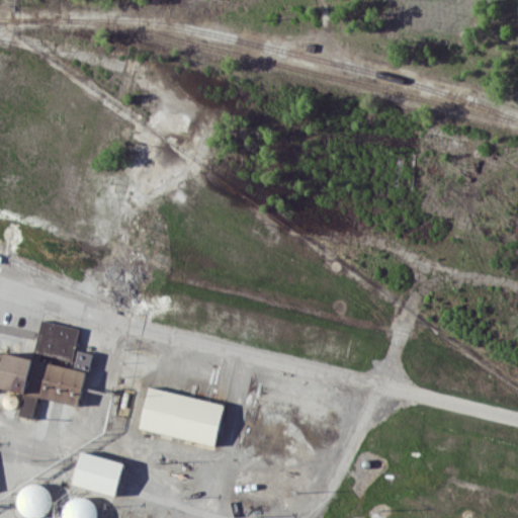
[(0,374),(0,389),(78,407),(87,370),(72,367),(81,326),(41,318),(38,331),(11,326),(0,374)]
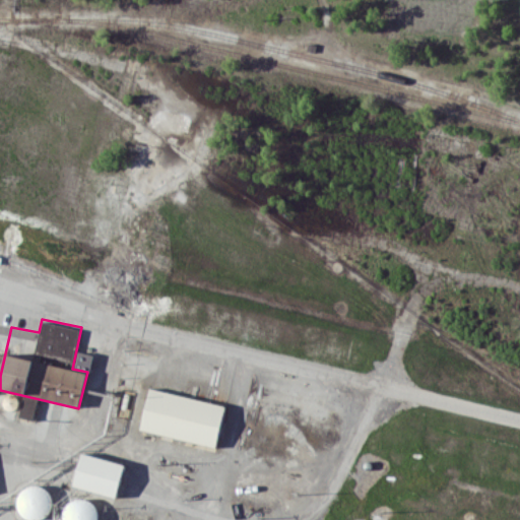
[(150,388),(226,405),(216,447),(141,429),(150,388)]
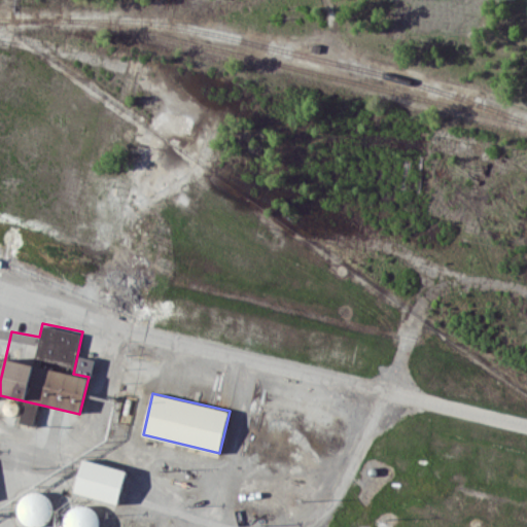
[(8,397),(6,399),(4,401),(3,405),(4,407),(5,410),(7,413),(10,414),(13,414),(16,413),(19,411),(20,409),(21,406),(21,403),(19,400),(16,398),(14,397),(11,396),(8,397)]
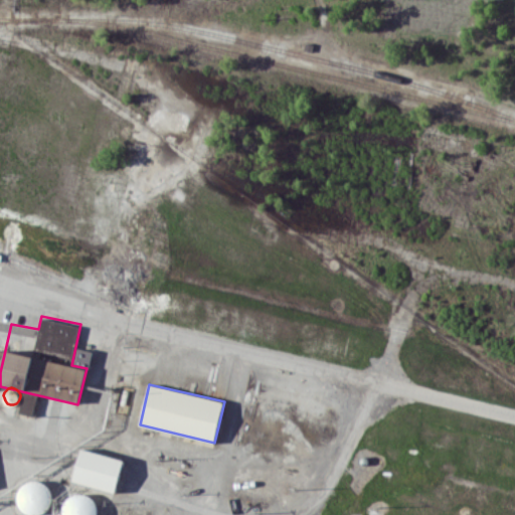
[(116,492),(74,480),(83,448),(125,459),(116,492)]
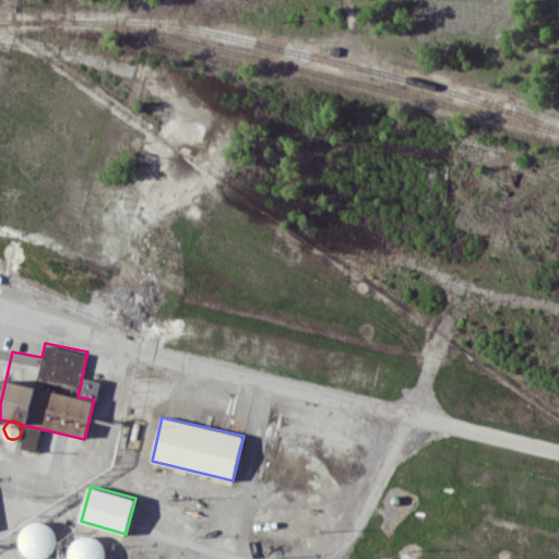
[(38,516),(31,518),(25,521),(21,526),(19,533),(19,539),(21,546),(24,550),(31,554),(37,556),(44,555),(52,549),(56,544),(58,537),(57,531),(55,524),(49,520),(44,516),(38,516)]
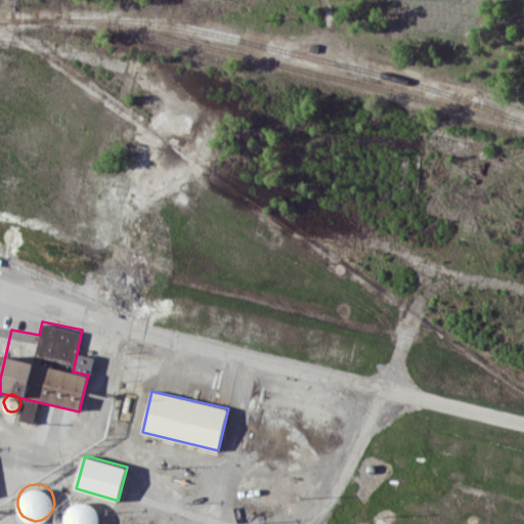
[(76,498),(82,497),(88,498),(93,501),(97,506),(100,512),(100,519),(98,523),(97,523),(66,523),(63,519),(63,512),(66,506),(70,501),(76,498)]
